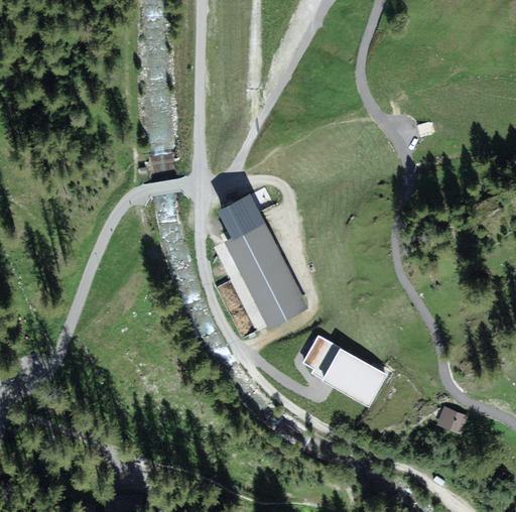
[(264,220),(224,240),(268,329),(308,308),(264,220)]
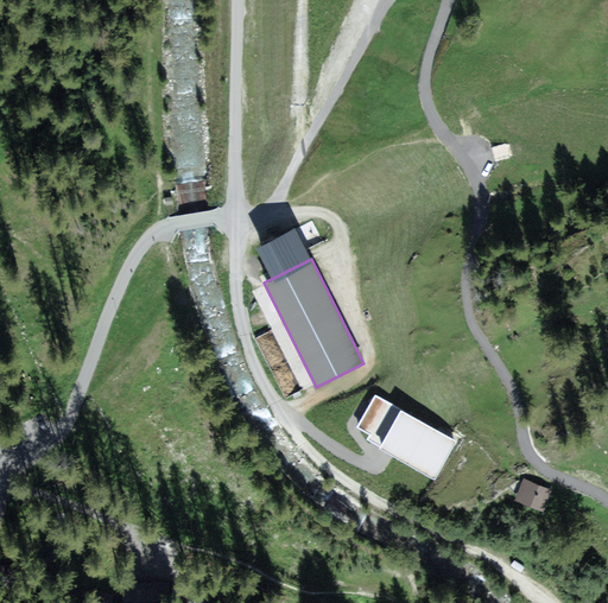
[(456,440),(373,394),(355,427),(367,435),(363,442),(435,481),(456,440)]
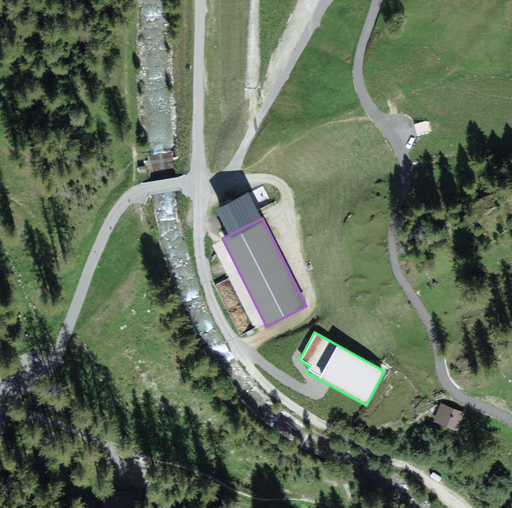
[(466,416),(436,404),(429,422),(458,434),(461,426),(466,416)]
